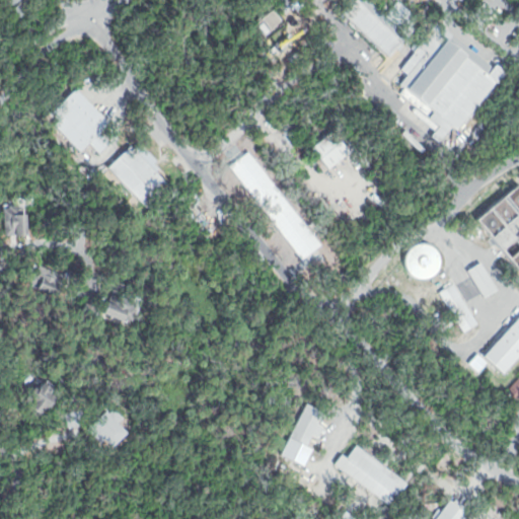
[(3,0),(18,0),(25,11),(15,17),(3,0)]
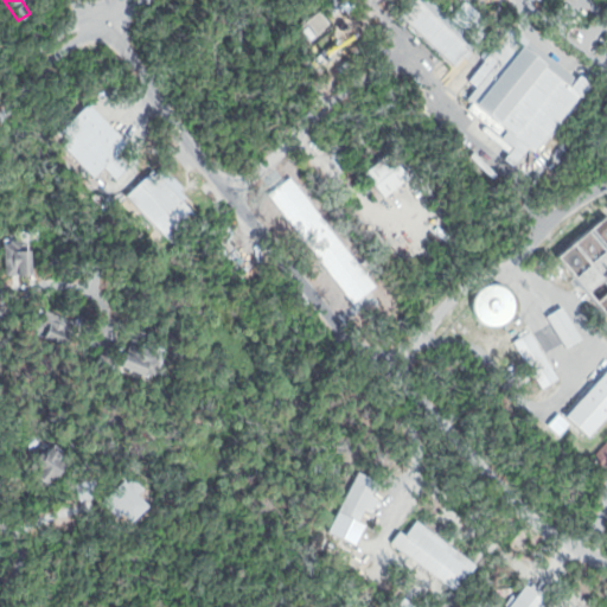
[(413,0),(434,0),(480,42),(458,66),(401,14),(413,0)]
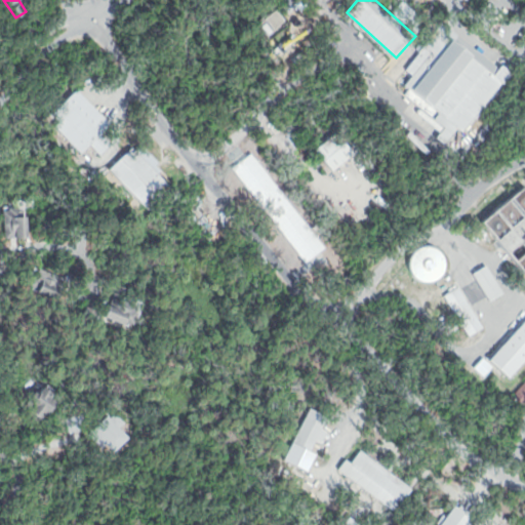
[(281,6),(290,19),(269,35),(259,22),(281,6)]
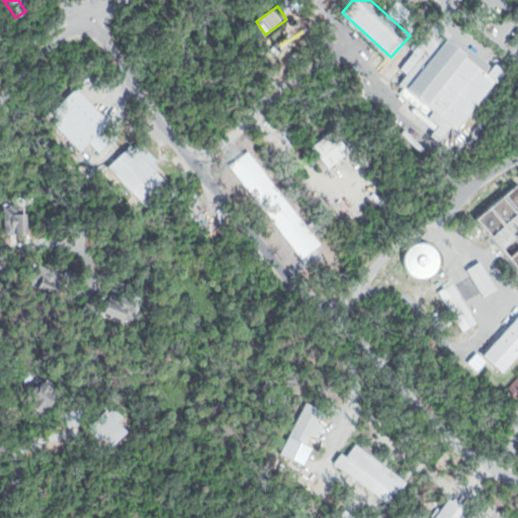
[(436,29),(493,69),(497,63),(507,71),(457,132),(392,82),(436,29)]
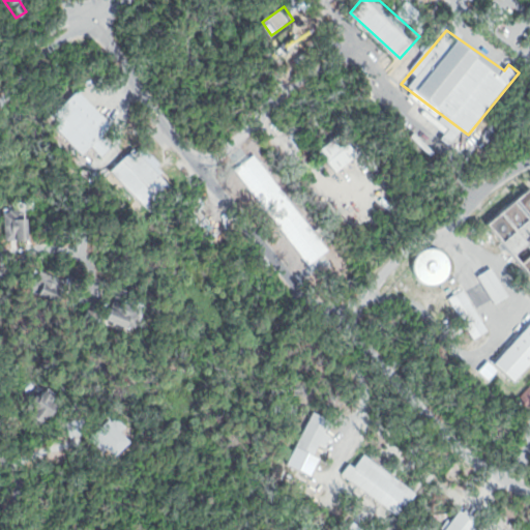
[(81,85),(125,131),(101,155),(92,145),(80,156),(45,120),(81,85)]
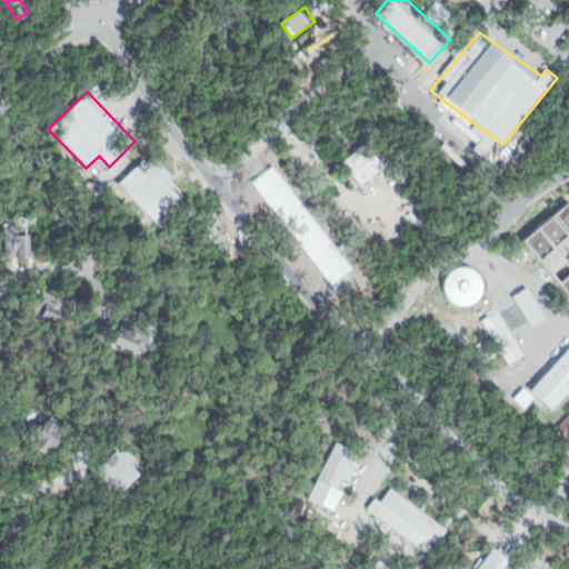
[(342,163),(362,185),(386,162),(366,141),(342,163)]
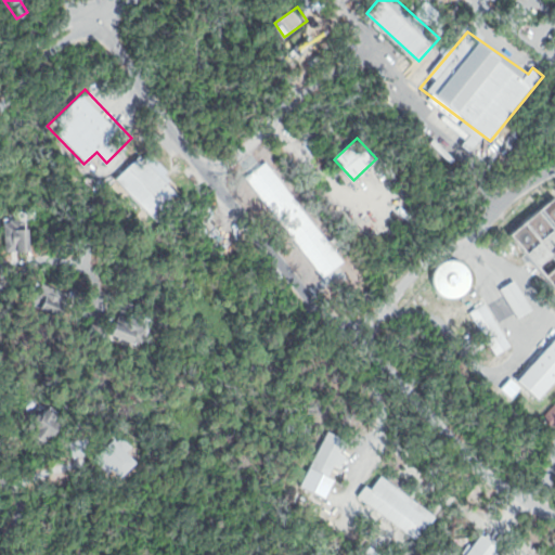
[(144,154),(186,201),(162,223),(119,177),(144,154)]
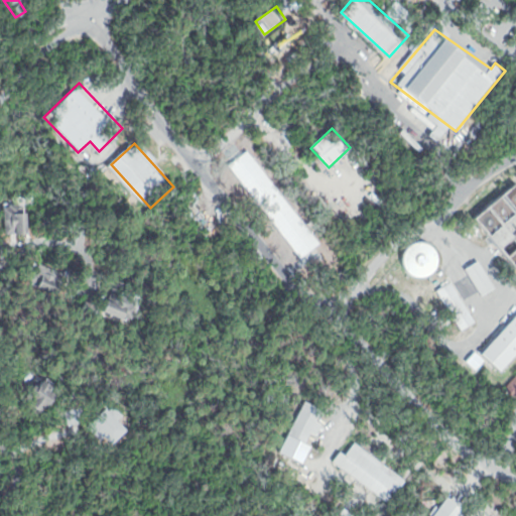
[(515,184),(491,205),(506,223),(493,234),(515,263),(515,184)]
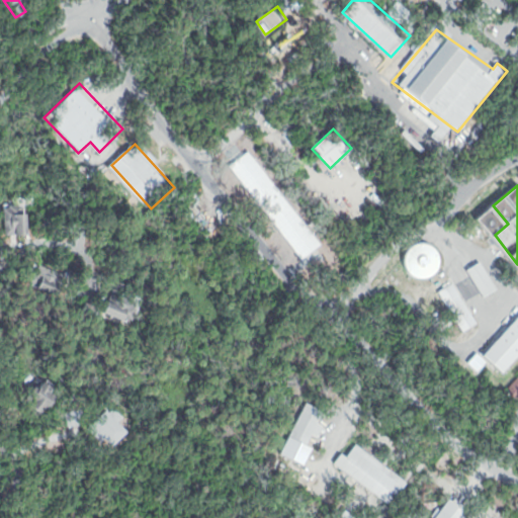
[(8,202),(28,203),(28,232),(8,231),(8,202)]
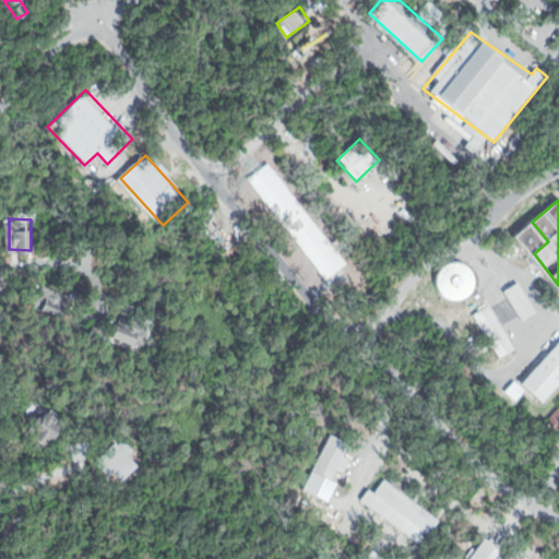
[(476,273),(455,260),(438,290),(459,302),(476,273)]
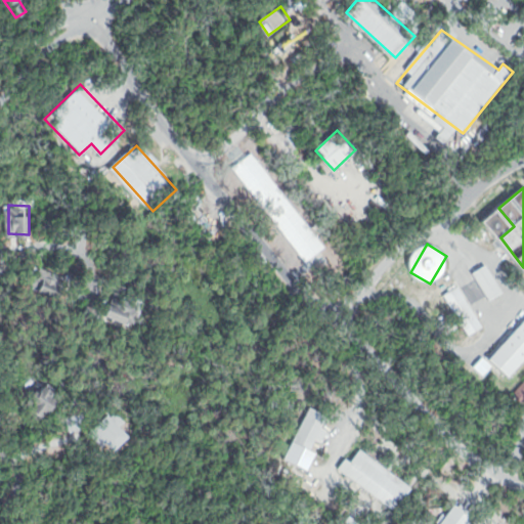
[(488,264),(505,292),(491,299),(475,272),(488,264)]
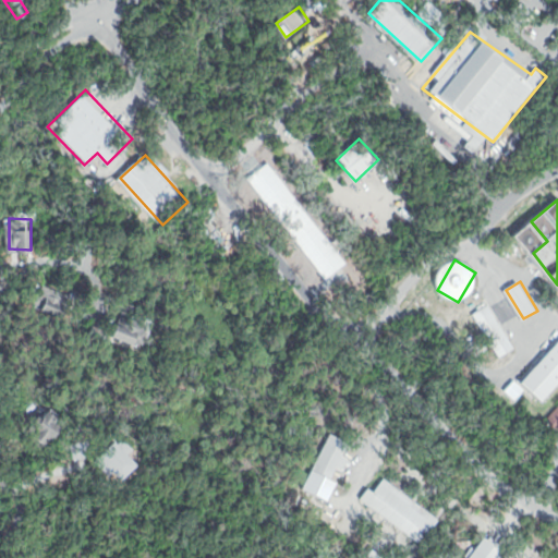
[(40,283),(71,296),(75,287),(87,292),(81,304),(72,301),(63,319),(32,305),(40,283)]
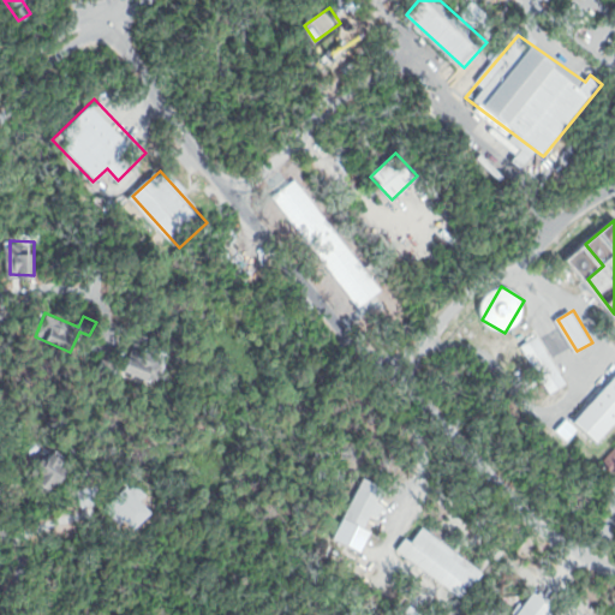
[(541,336),(571,384),(554,395),(524,346),(541,336)]
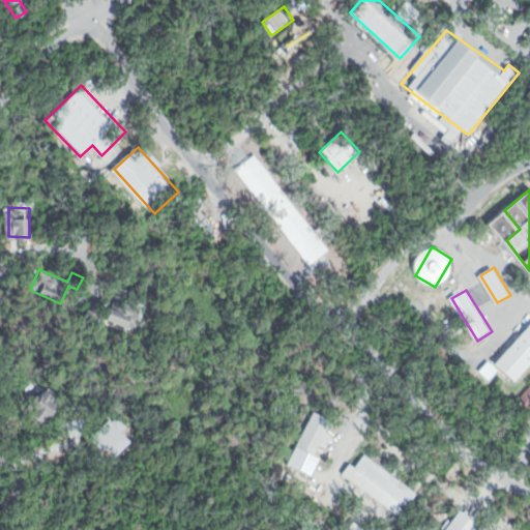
[(116,295),(144,305),(136,328),(108,318),(116,295)]
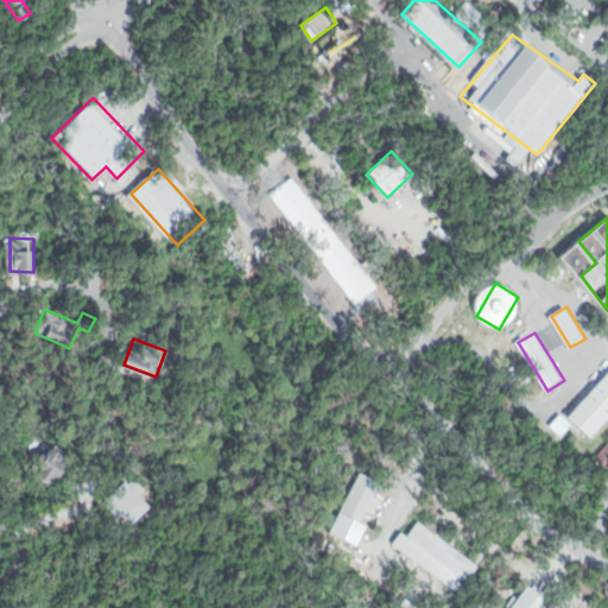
[(101,353),(111,358),(106,369),(96,366),(101,353)]
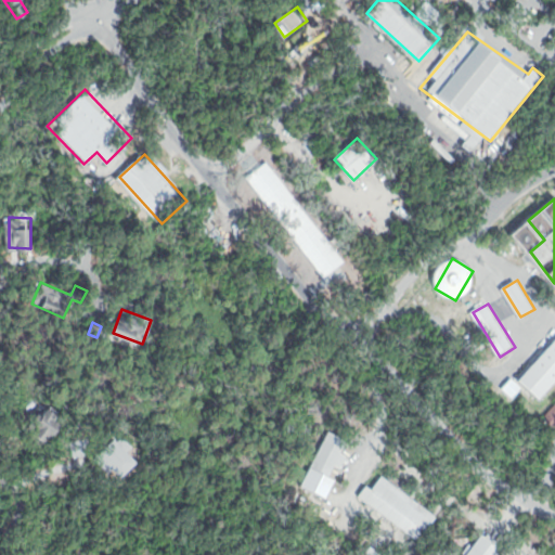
[(554,340),(554,381),(539,398),(519,379),(554,340)]
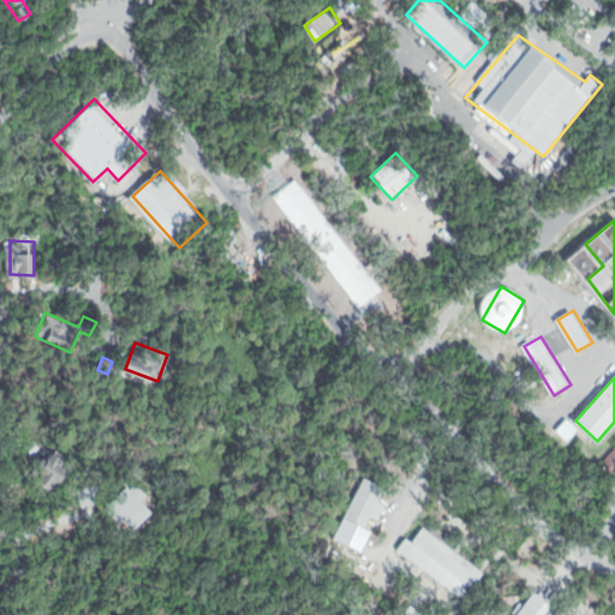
[(53,452),(73,461),(58,494),(37,483),(53,452)]
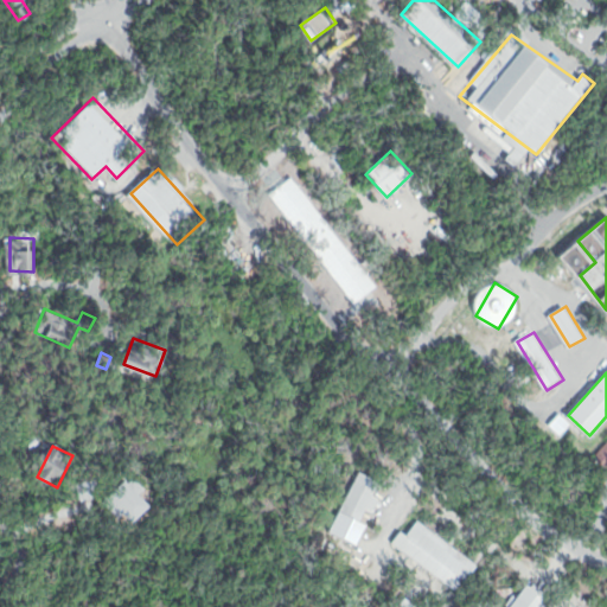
[(363,472),(381,481),(374,493),(379,497),(371,511),(366,509),(359,519),(340,509),(363,472)]
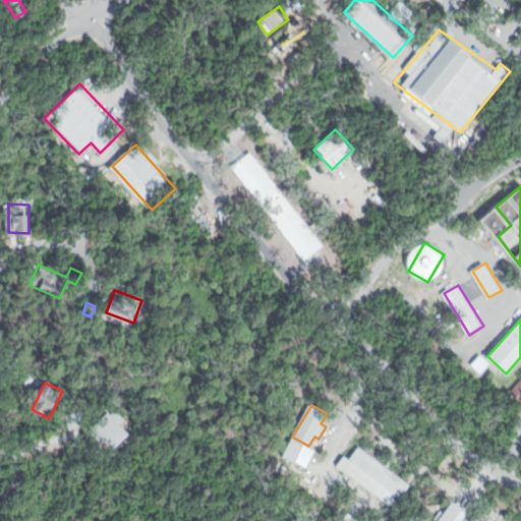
[(362,447),(411,484),(392,510),(335,466),(345,453),(353,460),(362,447)]
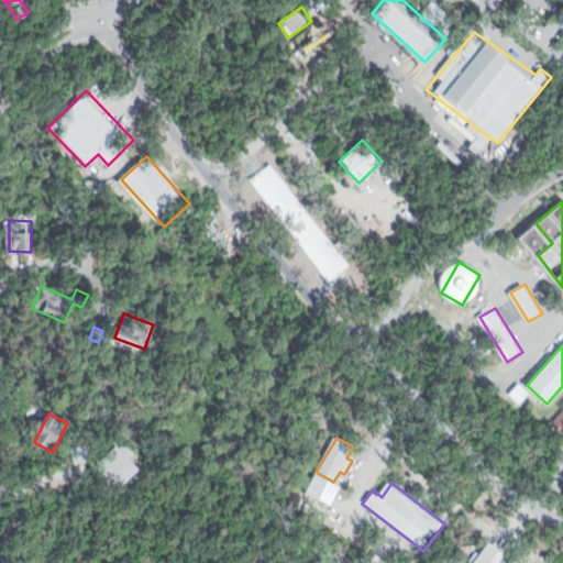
[(472,562),(493,537),(514,553),(505,562),(472,562)]
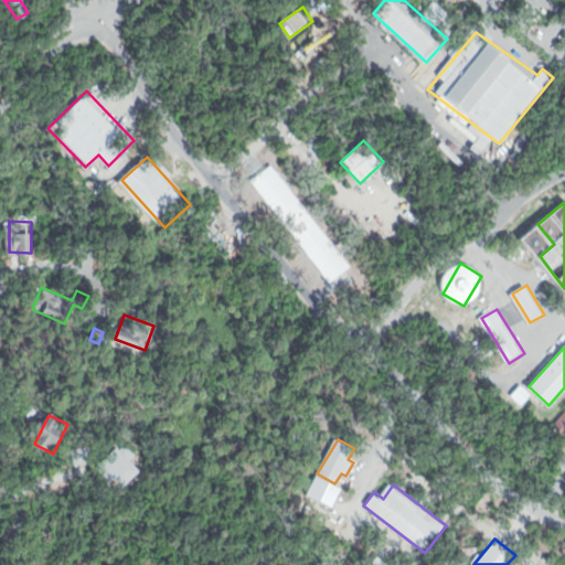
[(377,553),(393,563),(391,564),(372,564),(371,564),(377,553)]
